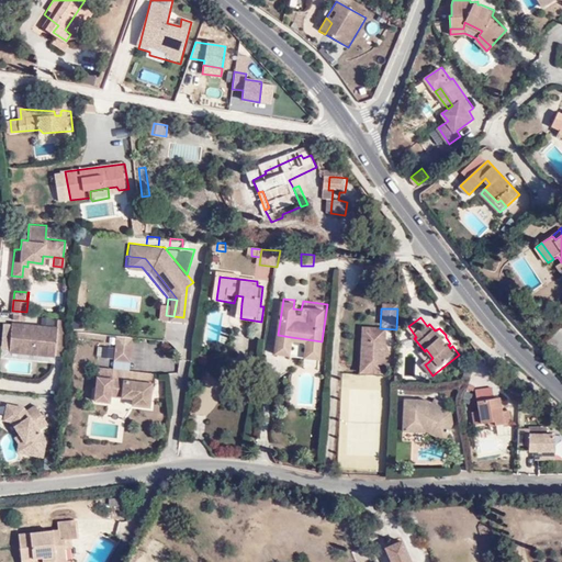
[(11,348),(14,322),(7,321),(3,355),(56,360),(57,352),(11,348)]
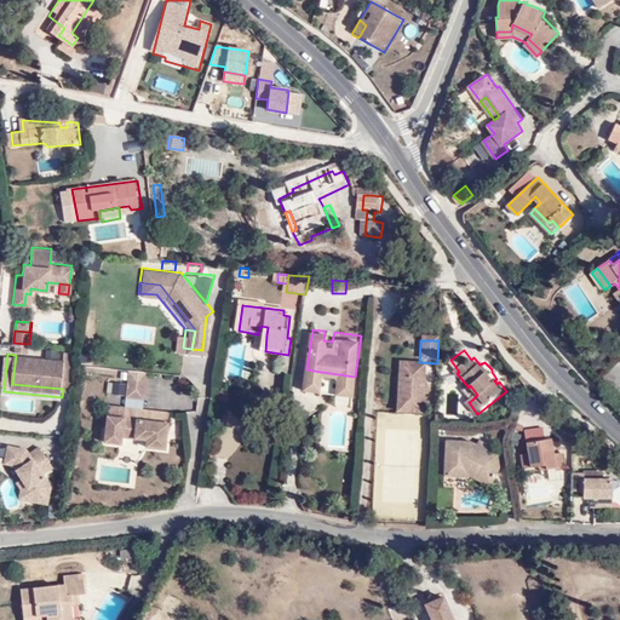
[(12,384),(63,389),(65,360),(16,355),(12,384)]
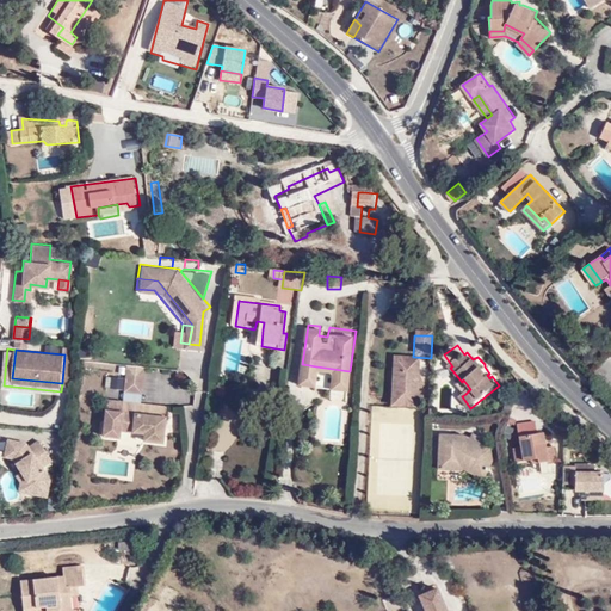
[(418,399),(419,362),(394,360),(393,375),(403,375),(402,397),(418,399)]
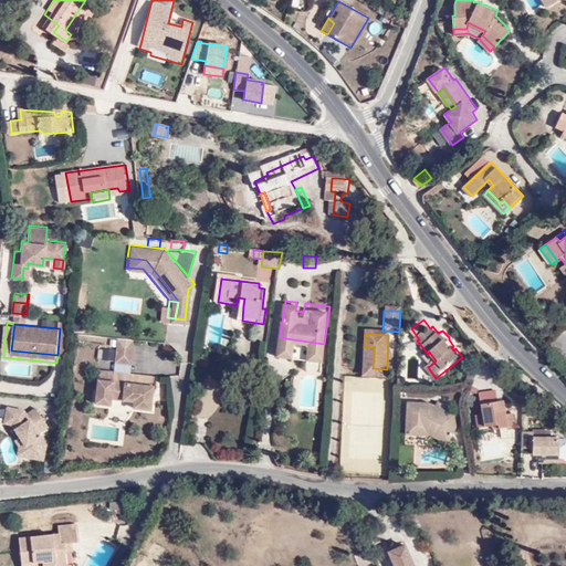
[(135,337),(118,336),(116,359),(132,362),(135,337)]
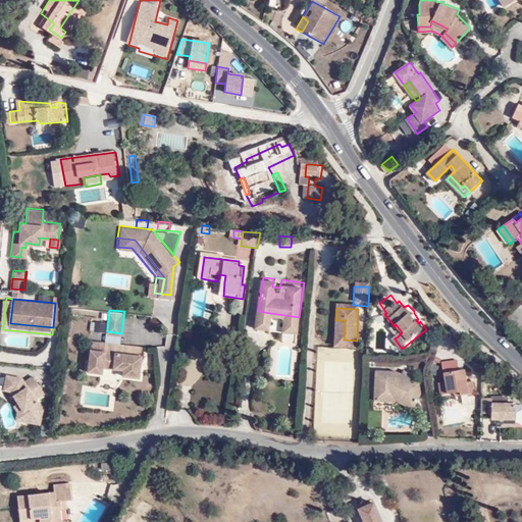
[(269,325),(270,313),(258,311),(257,323),(269,325)]
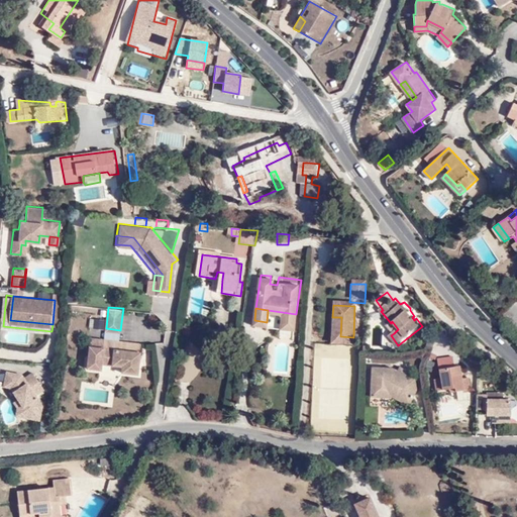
[(281,324),(295,326),(296,314),(282,312),(281,324)]
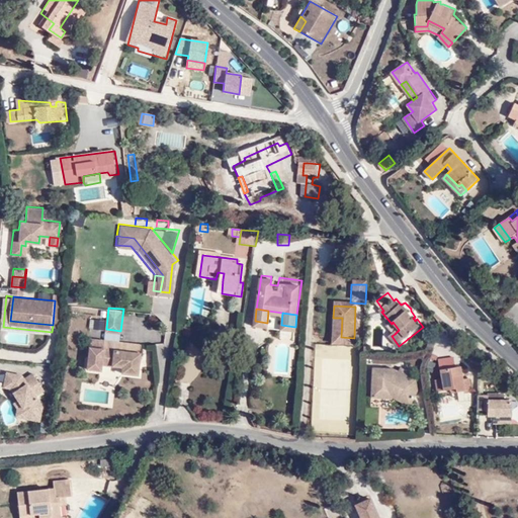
[(342,318),(333,318),(332,343),(353,344),(354,338),(341,337),(342,318)]
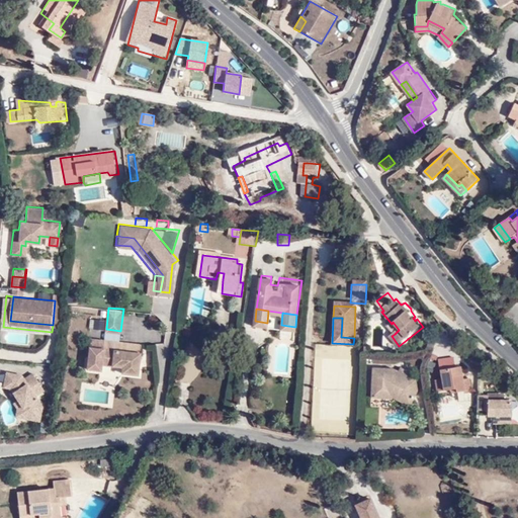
[(89,330),(103,331),(104,321),(89,320),(89,330)]
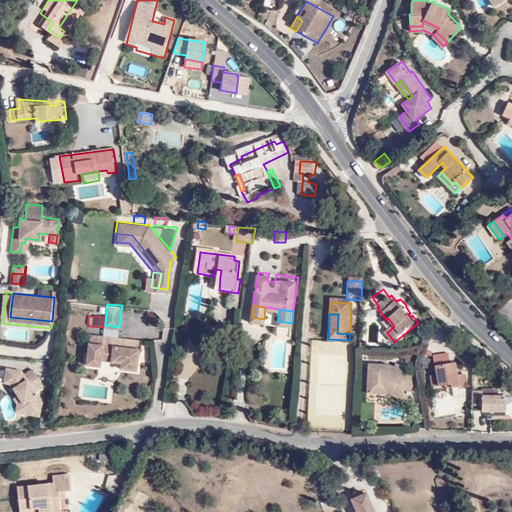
[(387,320),(385,322),(390,330),(394,326),(388,318),(387,320)]
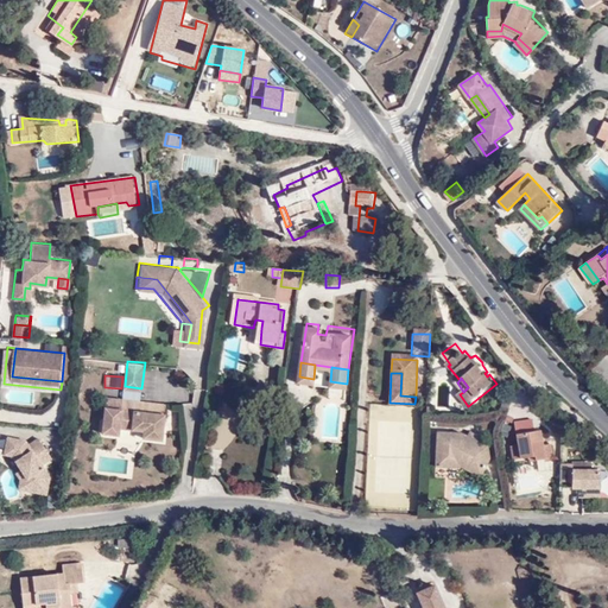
[(162,437),(166,401),(107,396),(105,413),(121,415),(120,425),(145,428),(144,435),(162,437)]
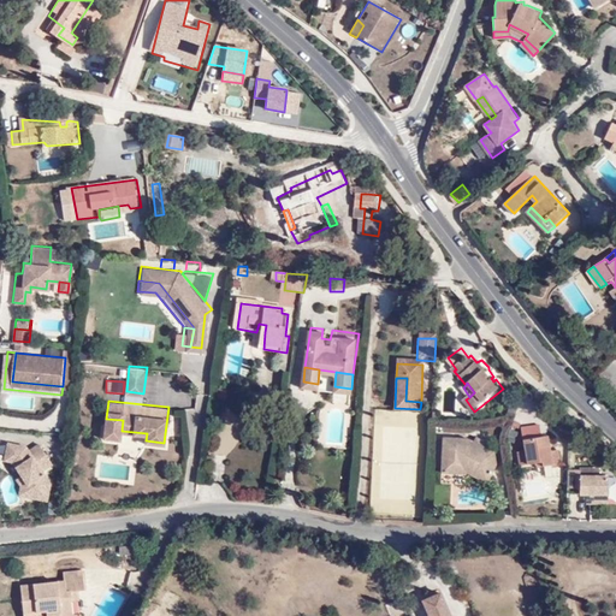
[(122,431),(123,420),(106,419),(105,436),(120,437),(122,431)]
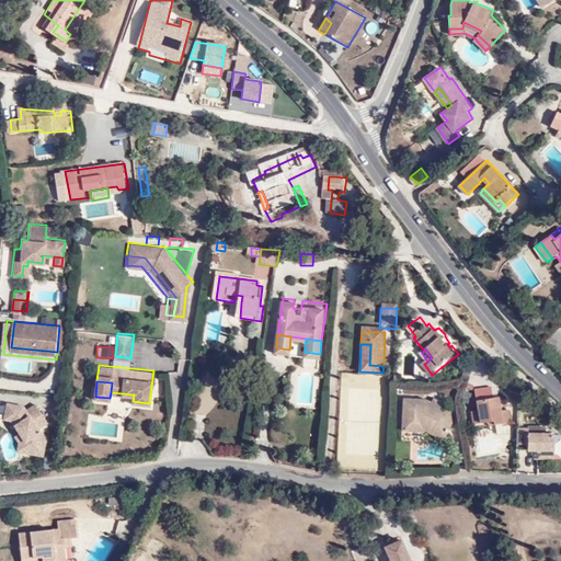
[(426,416),(445,428),(447,424),(448,419),(448,413),(447,408),(444,403),(439,400),(435,397),(430,396),(428,396),(422,393),(404,392),(402,427),(421,428),(421,427),(426,416)]
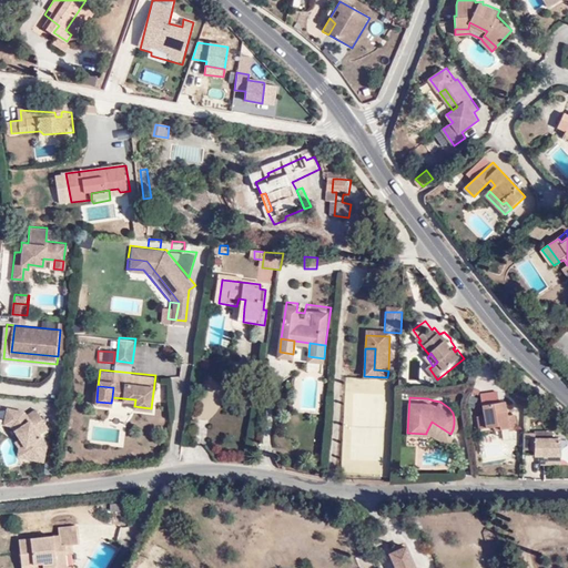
[(480,415),(482,427),(503,425),(503,428),(519,426),(517,414),(510,415),(508,401),(486,404),(487,414),(480,415)]
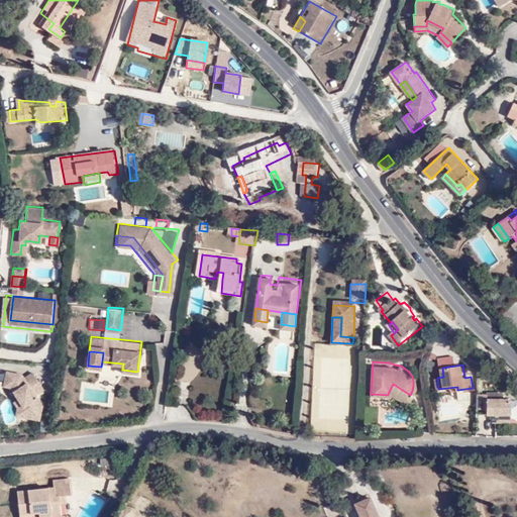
[(45,388),(34,371),(25,377),(23,373),(8,370),(6,380),(9,381),(11,385),(19,397),(24,406),(22,416),(40,418),(42,404),(36,394),(45,388)]
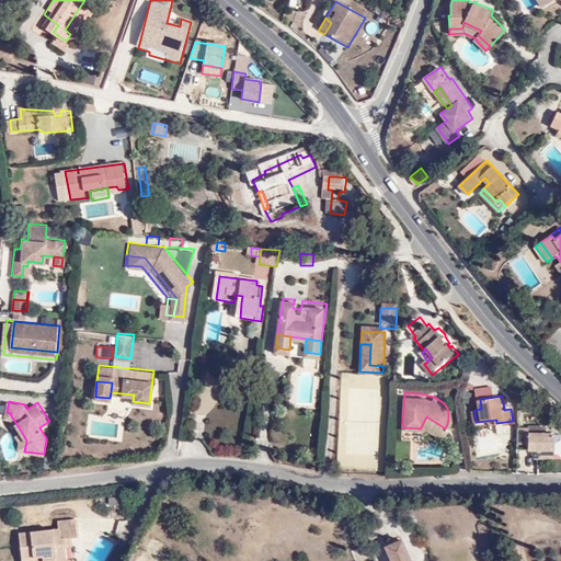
[(438,437),(445,428),(426,416),(421,427),(438,437)]
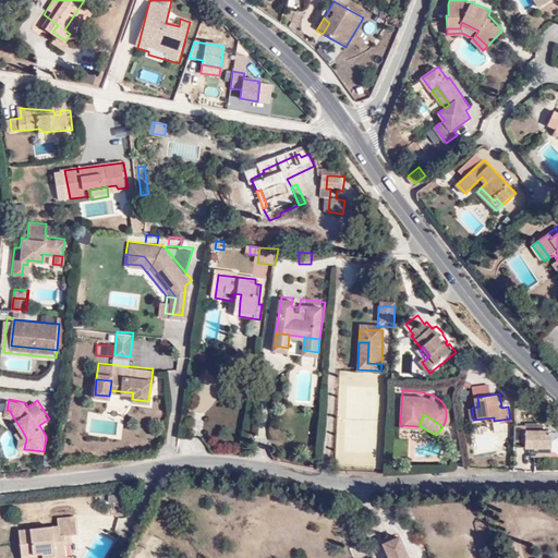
[(544,422),(529,421),(528,424),(517,423),(517,438),(528,438),(528,445),(552,445),(552,428),(544,428),(544,422)]
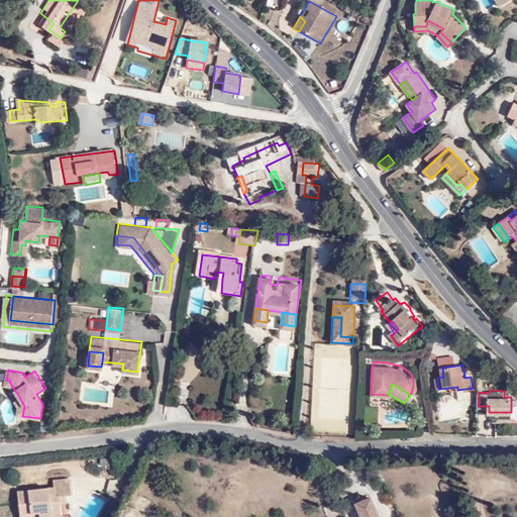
[(387,404),(388,395),(371,394),(371,403),(387,404)]
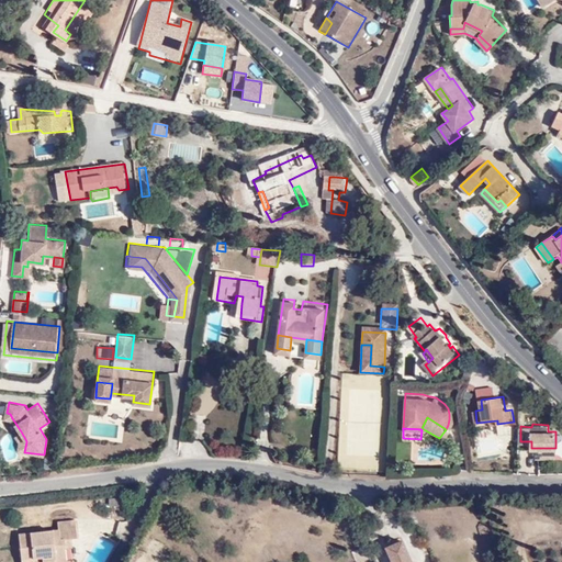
[(26,441),(21,431),(15,435),(21,441),(19,451),(24,452),(26,441)]
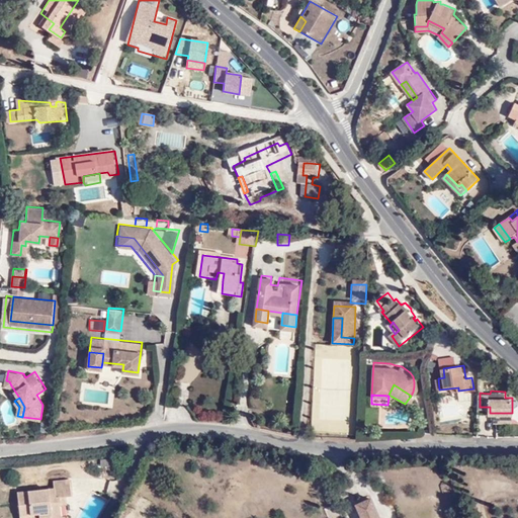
[(109,455),(99,457),(99,465),(110,464),(109,455)]
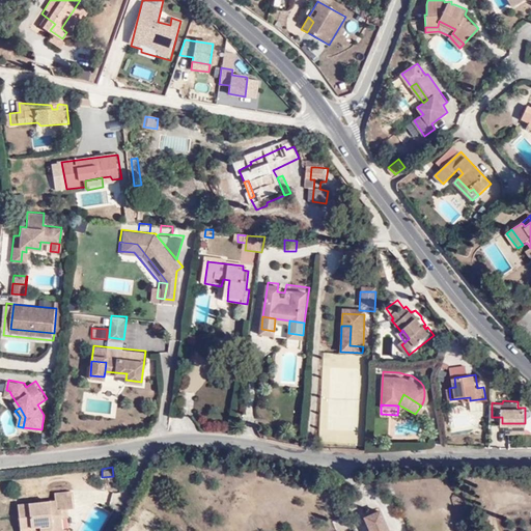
[(61,528),(60,515),(59,507),(67,506),(72,505),(70,487),(52,490),(53,498),(17,503),(19,527),(40,524),(40,530),(61,528)]
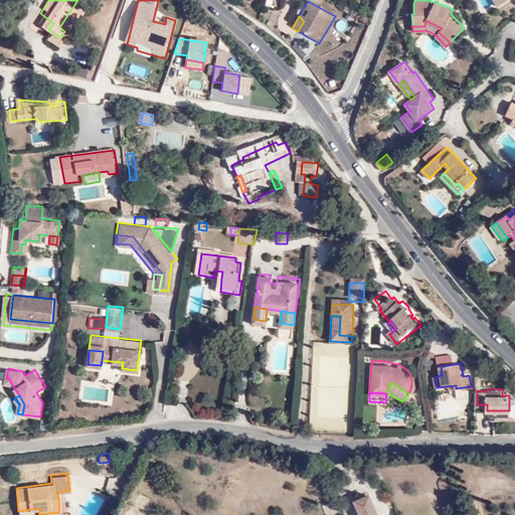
[(65,500),(65,491),(57,492),(58,500),(65,500)]
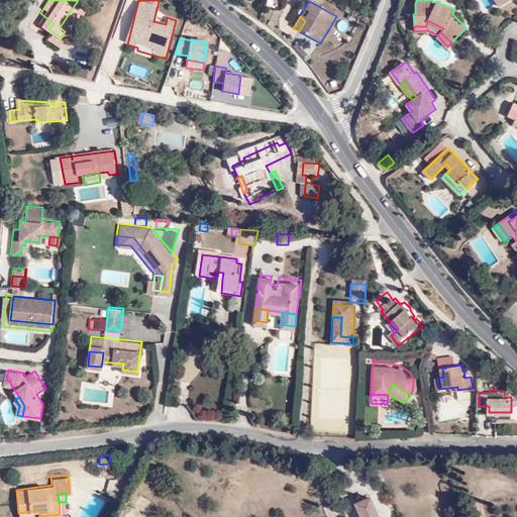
[(378,516),(368,495),(352,502),(358,516),(378,516)]
